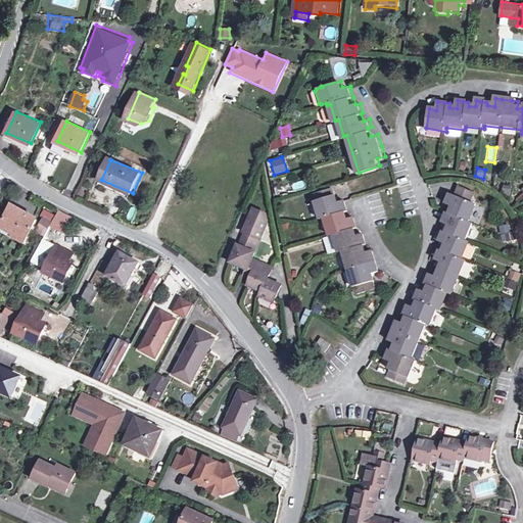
[(448,226),(445,234),(443,233),(439,241),(445,244),(442,250),(440,249),(435,259),(441,263),(438,270),(434,277),(428,274),(424,284),(426,285),(424,290),(419,288),(413,299),(415,300),(412,306),(405,303),(399,315),(403,316),(399,323),(393,320),(389,329),(385,339),(392,343),(388,350),(391,351),(387,363),(393,366),(390,373),(412,381),(420,364),(409,359),(423,324),(425,325),(434,307),(437,308),(444,293),(448,294),(464,259),(460,258),(467,243),(463,240),(471,223),(467,221),(475,203),(452,193),(447,203),(453,205),(450,214),(447,212),(443,223),(448,226)]
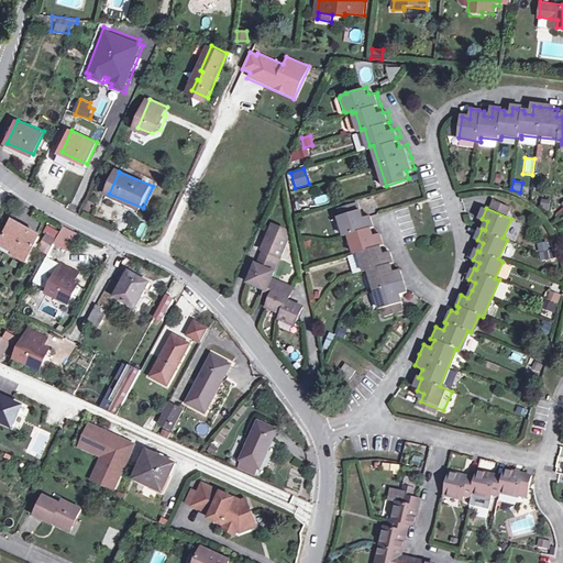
[(394,271),(392,264),(395,263),(392,255),(384,257),(381,247),(386,245),(382,233),(374,236),(372,230),(374,229),(370,214),(362,217),(360,209),(339,216),(346,239),(349,238),(355,255),(359,254),(364,274),(370,272),(382,310),(385,309),(387,317),(404,312),(400,304),(404,302),(401,295),(408,293),(400,268),(394,271)]
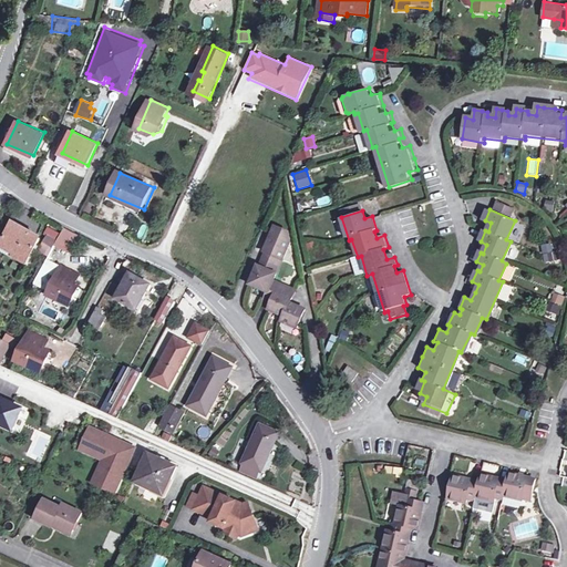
[(42,237),(17,222),(4,244),(20,253),(18,256),(28,263),(42,237)]
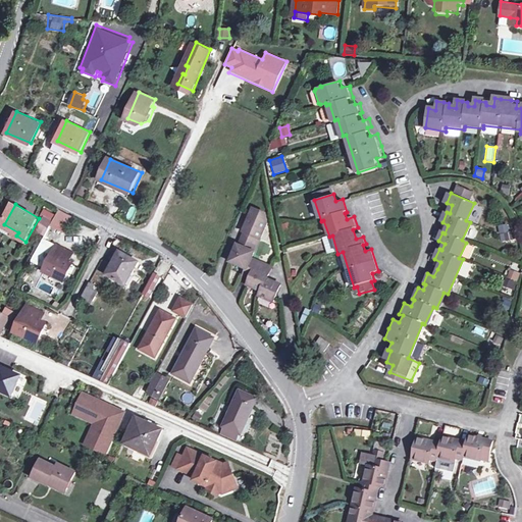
[(241,267),(240,271),(248,275),(244,284),(258,291),(256,296),(271,302),(273,297),(278,283),(266,277),(270,267),(251,259),(266,222),(265,214),(250,207),(240,231),(242,233),(238,245),(235,244),(227,262),(229,263),(241,267)]
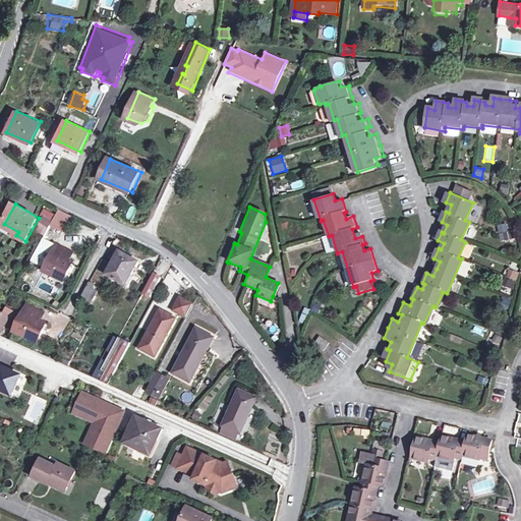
[(61,210),(55,222),(53,226),(69,233),(77,217),(61,210)]
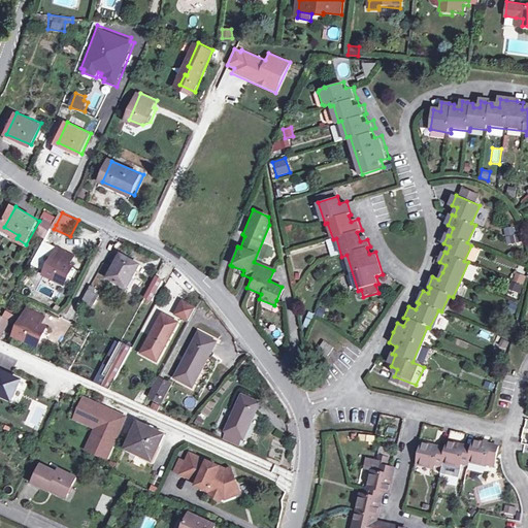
[(41,234),(48,237),(54,229),(56,225),(48,221),(41,234)]
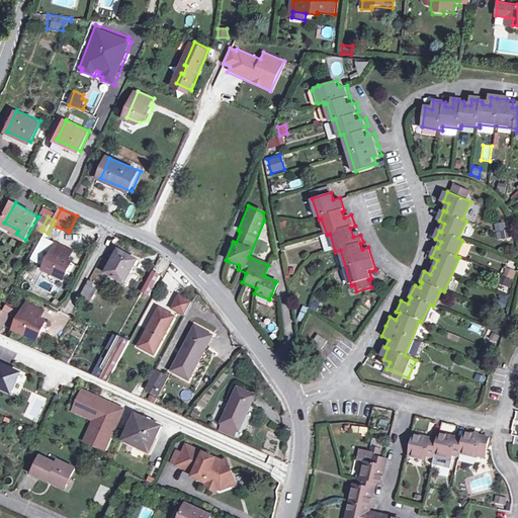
[(507,223),(494,224),(495,239),(508,238),(507,223)]
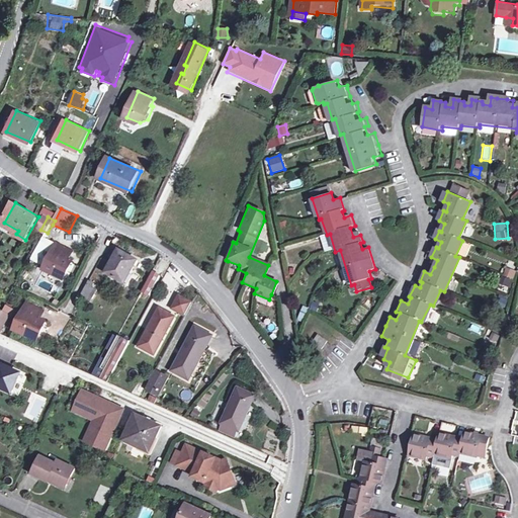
[(46,257),(40,268),(66,279),(74,261),(71,260),(75,252),(59,244),(54,254),(52,253),(49,259),(46,257)]
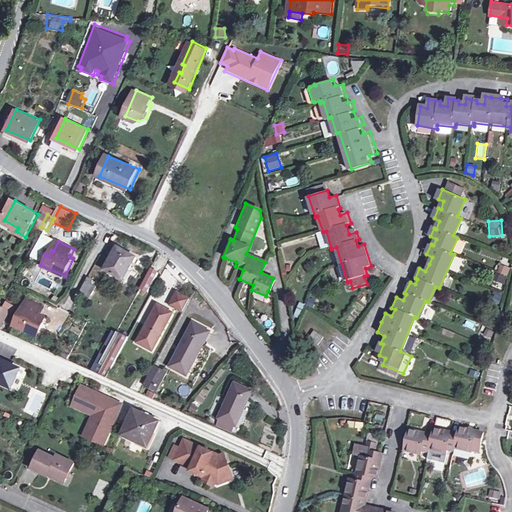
[(137,258),(119,248),(107,270),(128,282),(133,271),(131,270),(137,258)]
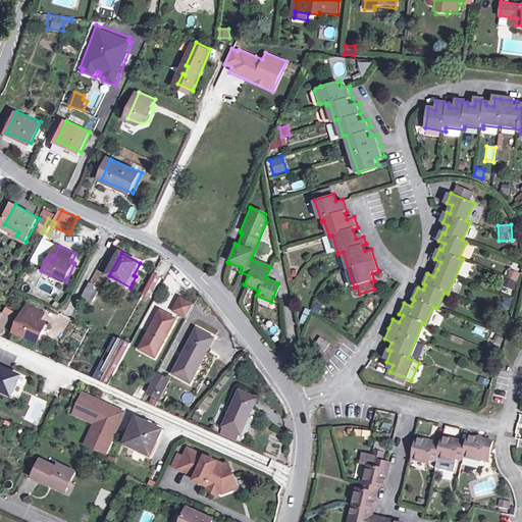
[(517,281),(520,272),(508,269),(505,278),(517,281)]
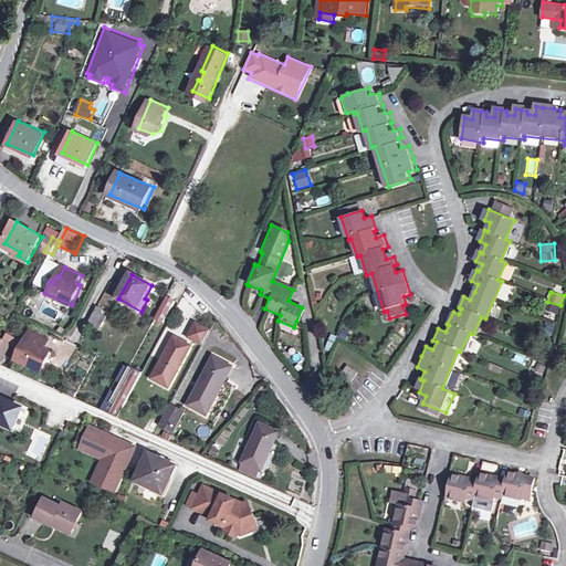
[(98,307),(88,324),(101,331),(107,317),(102,315),(104,311),(98,307)]
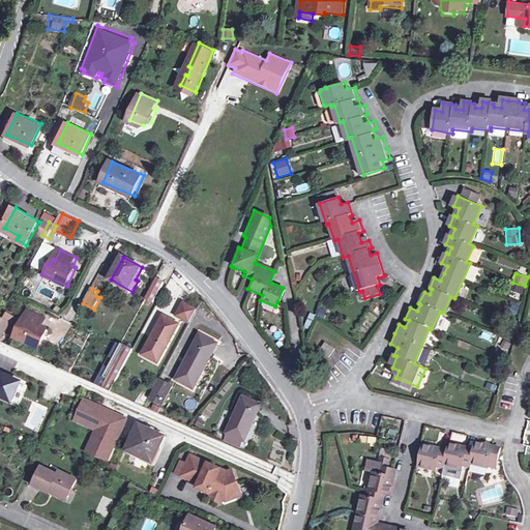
[(509,311),(518,313),(519,303),(510,302),(509,311)]
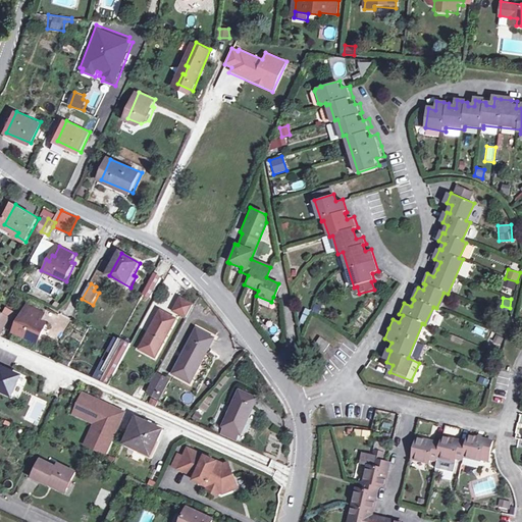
[(198,306),(186,299),(178,312),(191,318),(198,306)]
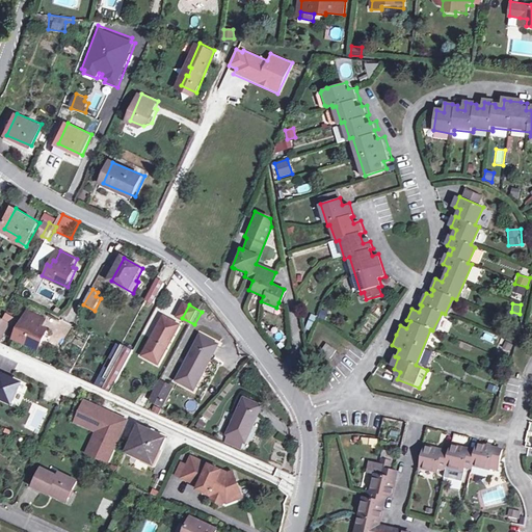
[(328,312),(322,310),(319,318),(325,321),(328,312)]
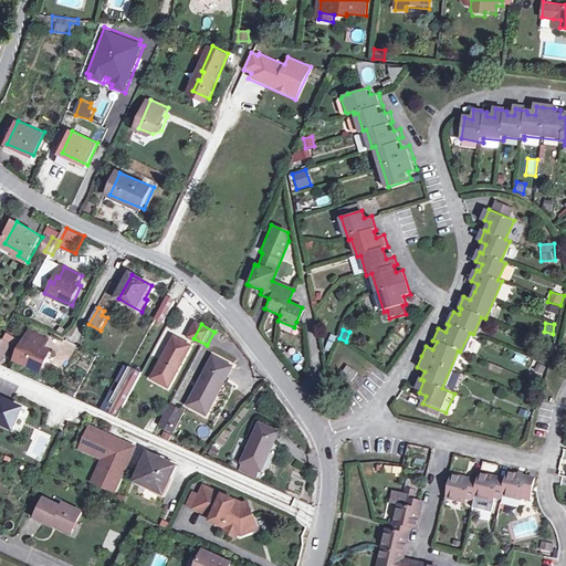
[(31,331),(18,358),(29,364),(41,370),(45,362),(52,347),(45,345),(48,338),(31,331)]
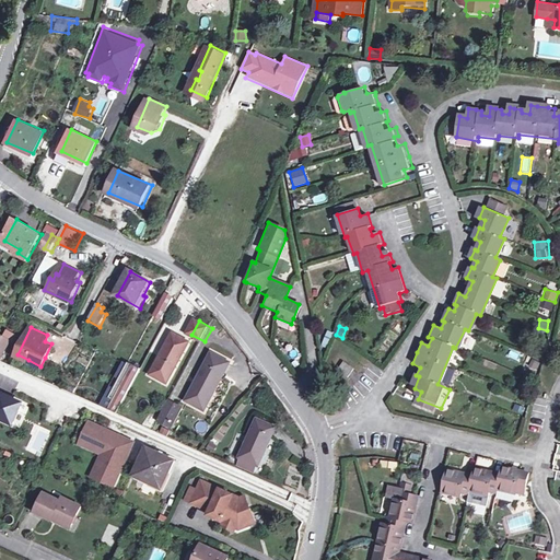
[(176,334),(158,368),(165,372),(161,378),(170,384),(193,342),(176,334)]
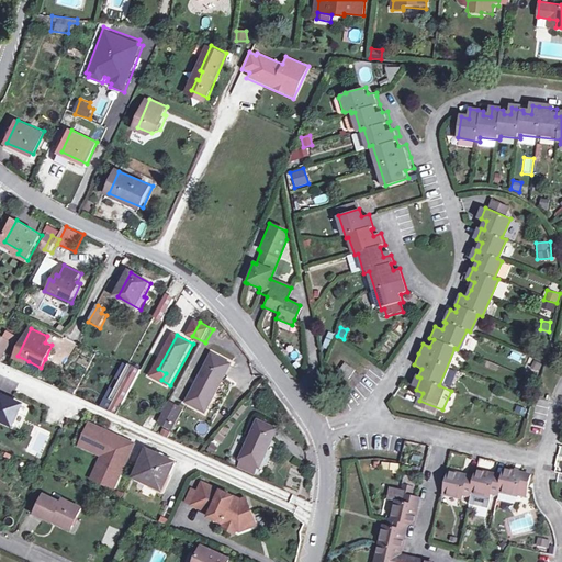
[(13,343),(4,338),(0,346),(0,347),(9,352),(13,343)]
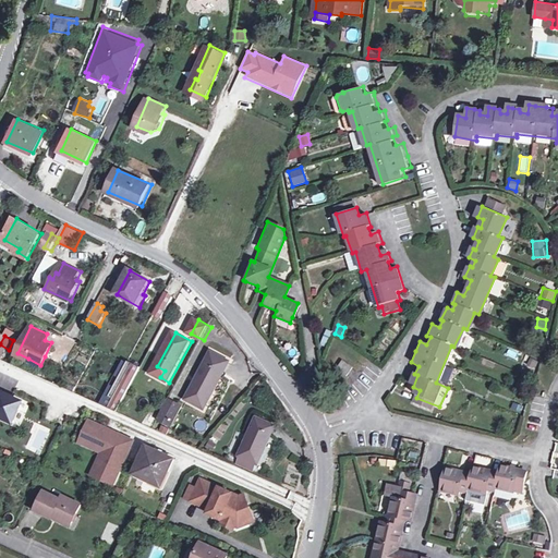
[(232,362),(215,352),(190,398),(207,408),(232,362)]
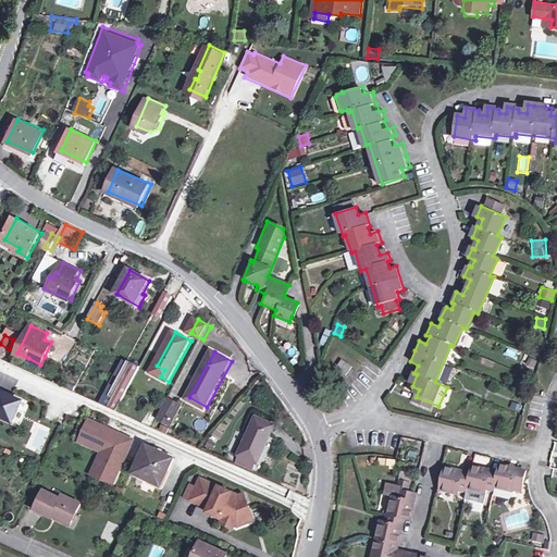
[(98,401),(115,411),(138,367),(121,358),(98,401)]
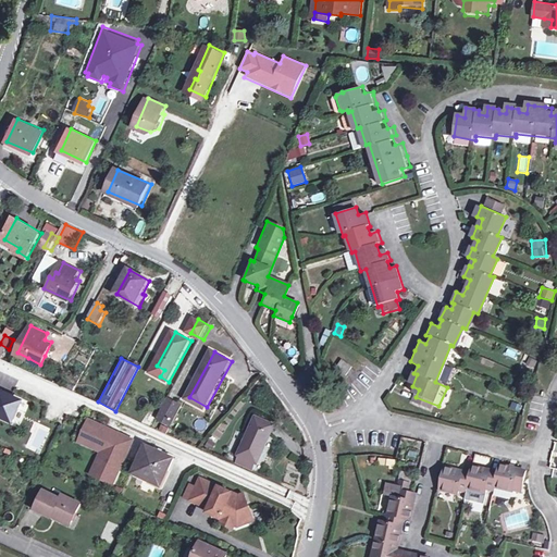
[(525,366),(535,369),(537,360),(528,358),(525,366)]
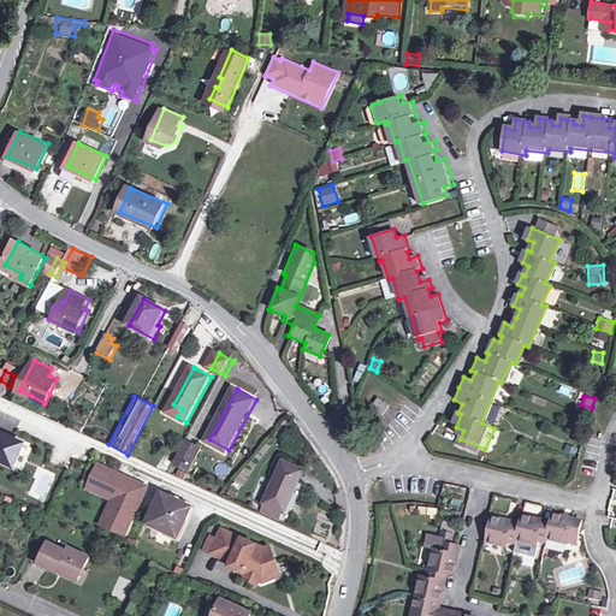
[(379,400),(373,408),(383,415),(389,407),(379,400)]
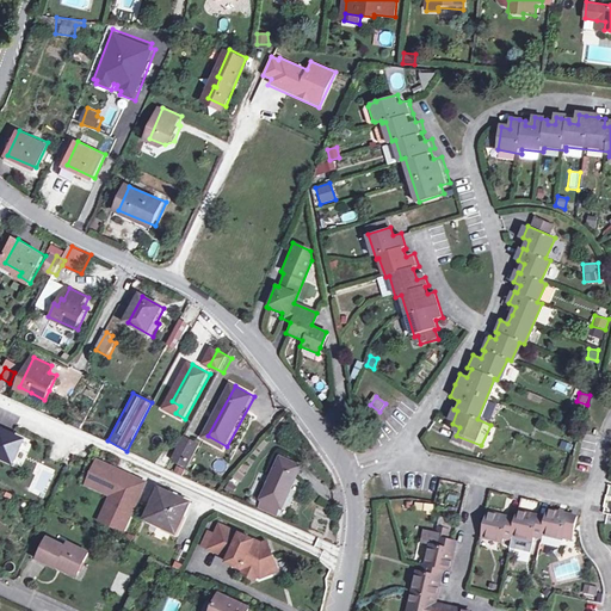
[(180,406),(172,401),(167,408),(176,413),(180,406)]
